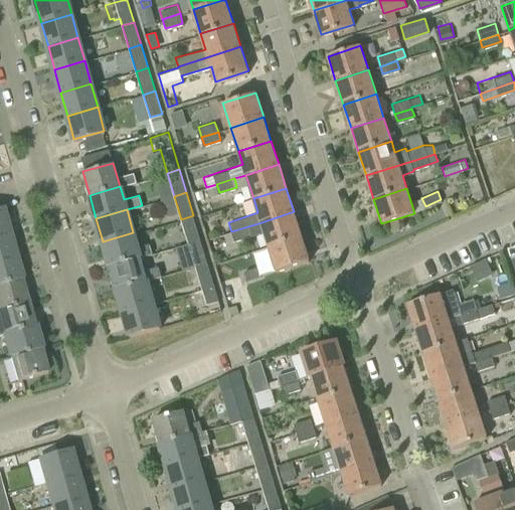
[(269,246),(301,235),(294,211),(262,222),(269,246)]
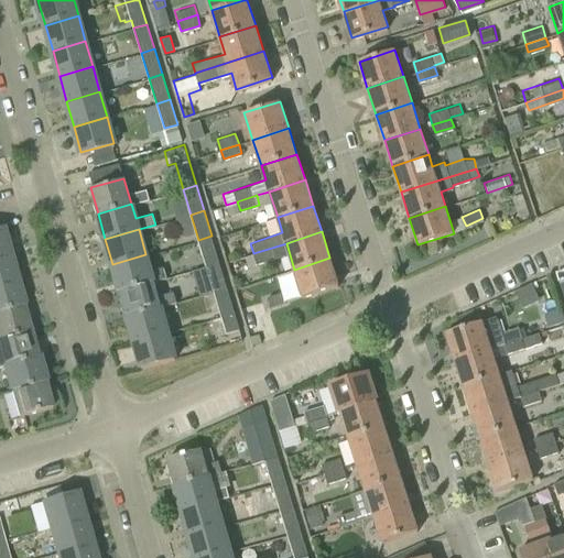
[(206,265),(219,262),(212,236),(198,240),(206,265)]
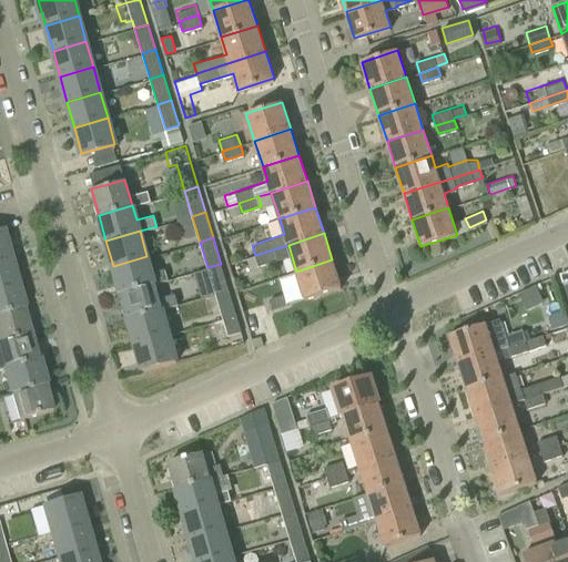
[(275,249),(255,255),(259,265),(279,258),(275,249)]
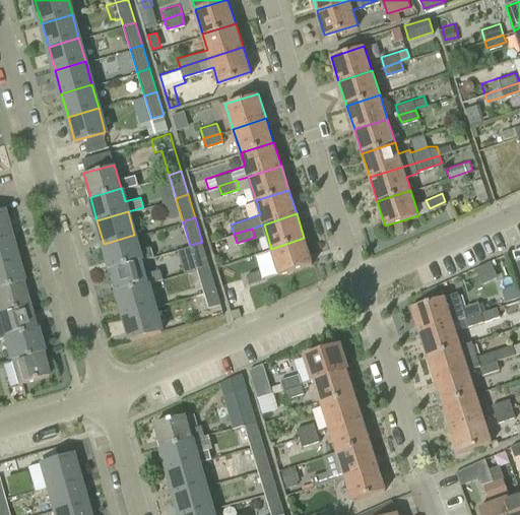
[(0,260),(14,257),(7,234),(0,235),(0,260)]
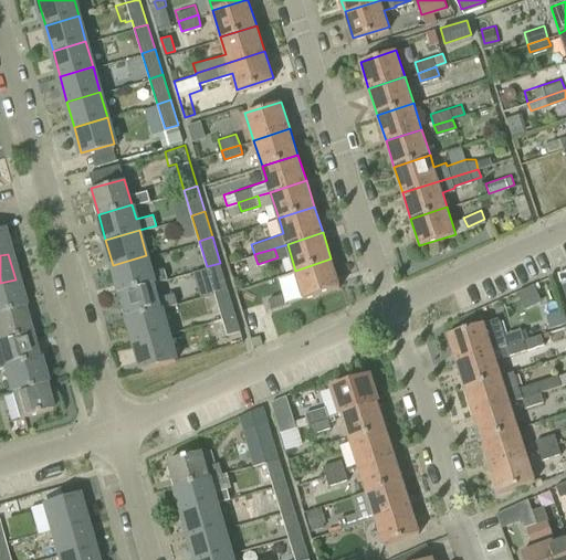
[(154,282),(167,278),(164,266),(150,271),(146,255),(113,265),(119,291),(154,282)]
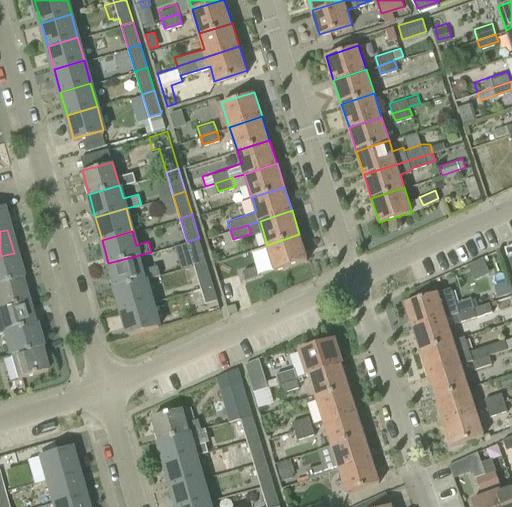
[(299,234),(267,245),(272,260),(242,269),(245,278),(307,258),(299,234)]
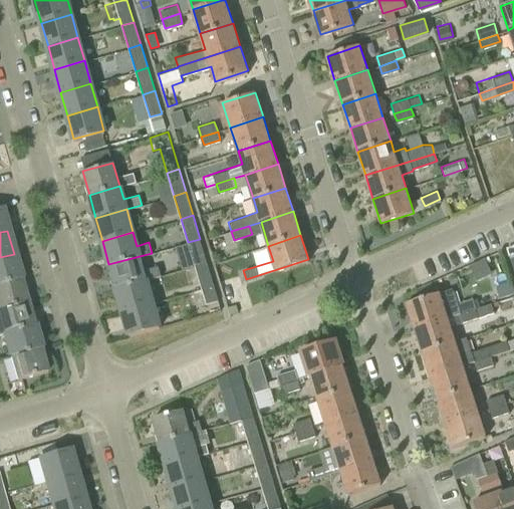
[(195,265),(207,262),(200,239),(188,242),(195,265)]
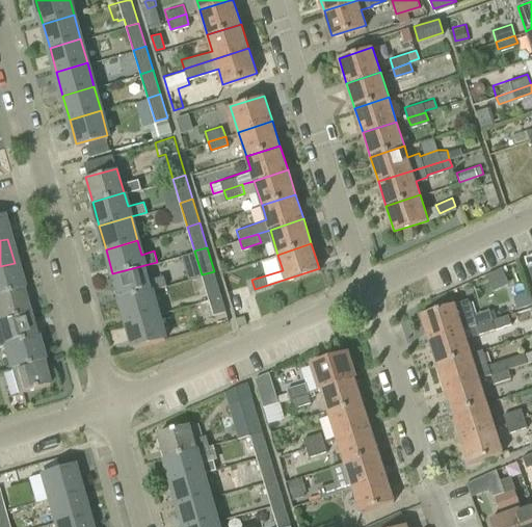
[(0,292),(21,286),(15,263),(0,266),(0,292)]
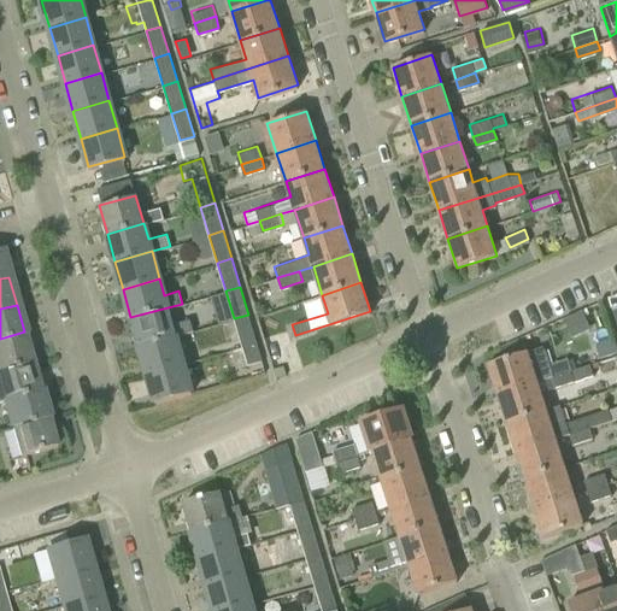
[(171,323),(168,307),(130,317),(139,345),(175,335),(193,330),(189,318),(171,323)]
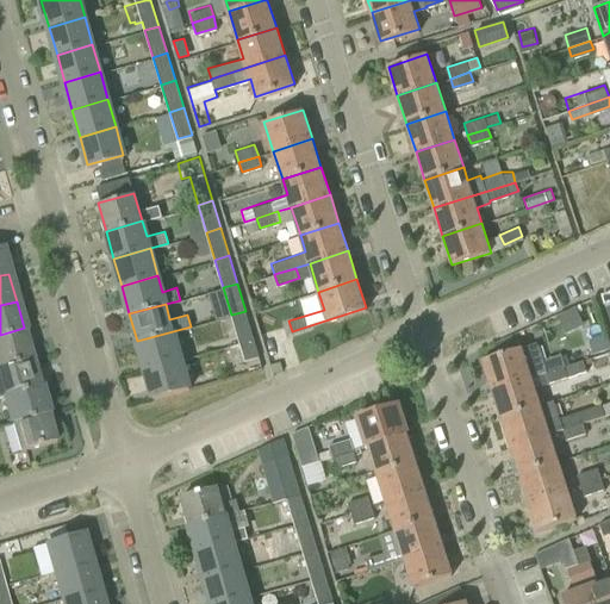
[(237,335),(251,330),(246,311),(231,315),(237,335)]
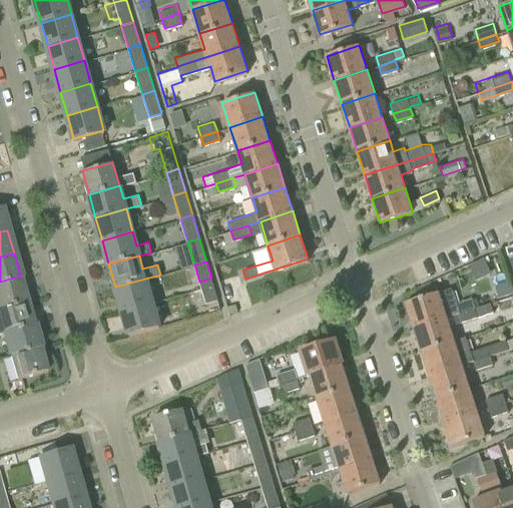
[(0,307),(27,299),(20,276),(0,282),(0,307)]
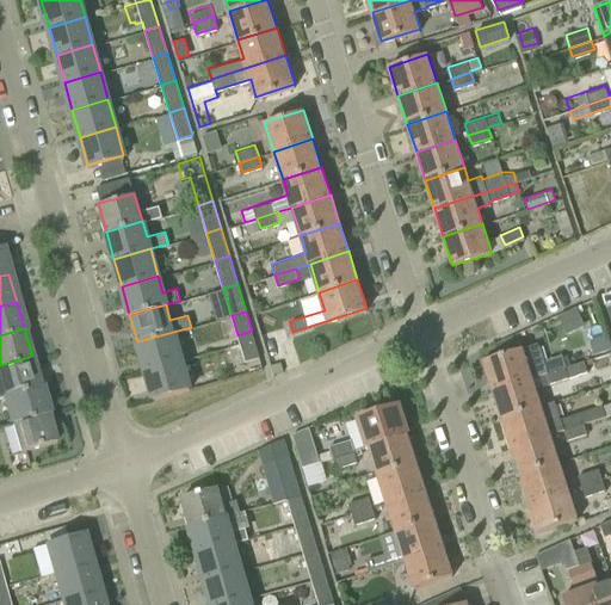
[(252,331),(238,335),(245,360),(259,356),(252,331)]
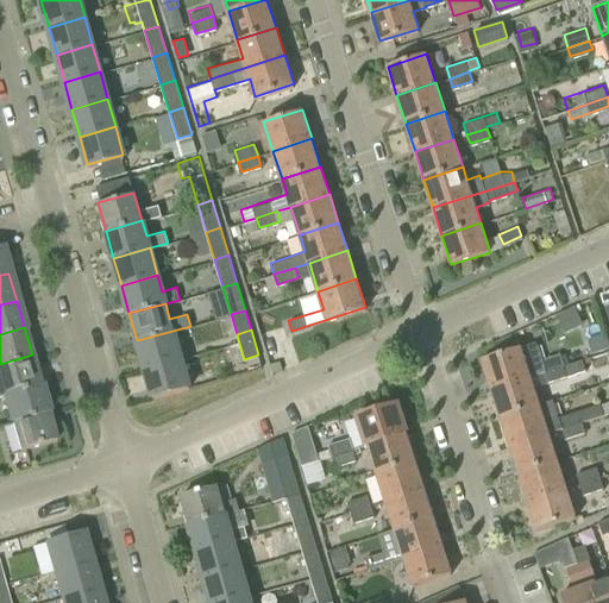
[(181,358),(173,331),(137,340),(144,369),(181,358)]
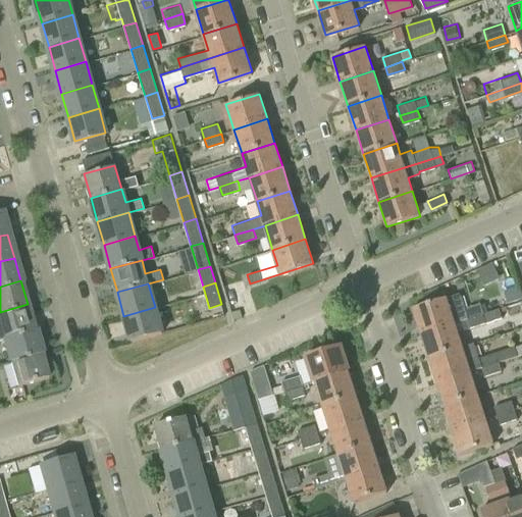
[(466,320),(500,309),(499,306),(482,311),(479,303),(462,308),(461,306),(450,310),(447,299),(445,300),(441,289),(423,294),(426,306),(413,310),(421,334),(455,324),(454,321),(465,317),(466,320)]
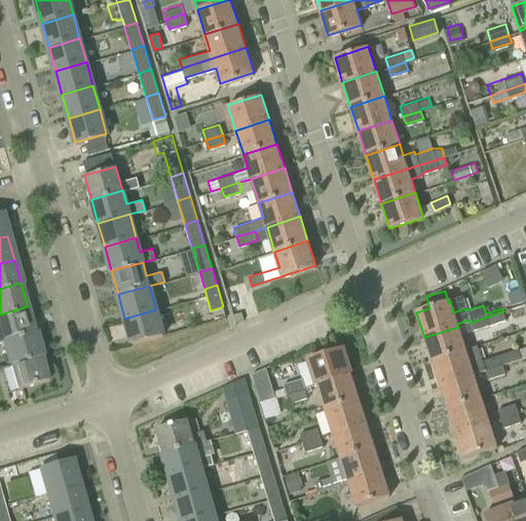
[(0,340),(3,339),(35,330),(28,306),(0,314),(0,340)]
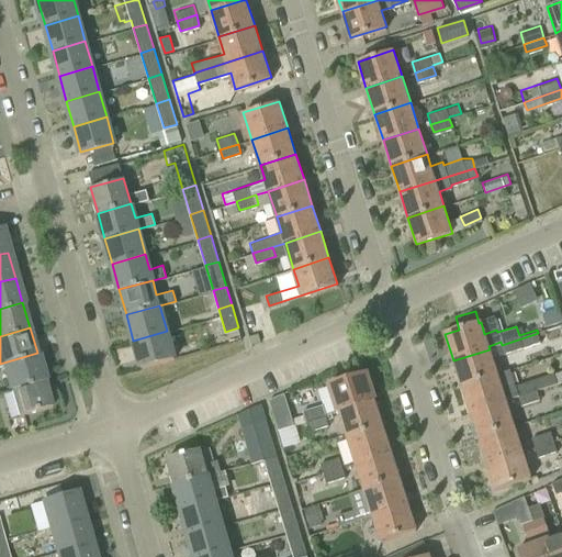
[(167,331),(133,341),(141,366),(173,357),(167,331)]
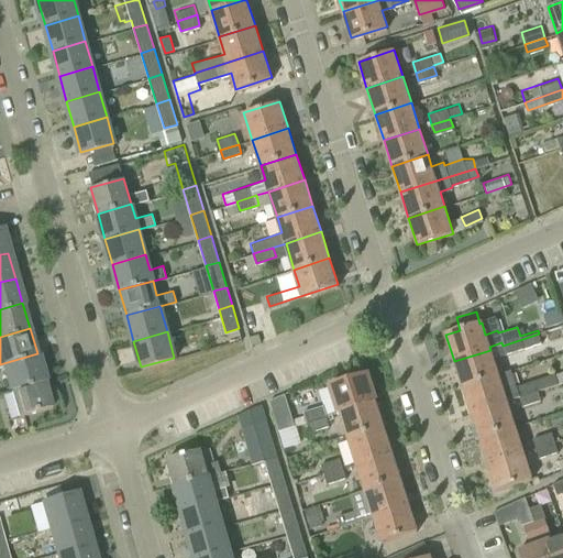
[(539,334),(503,346),(505,352),(541,340),(539,334)]
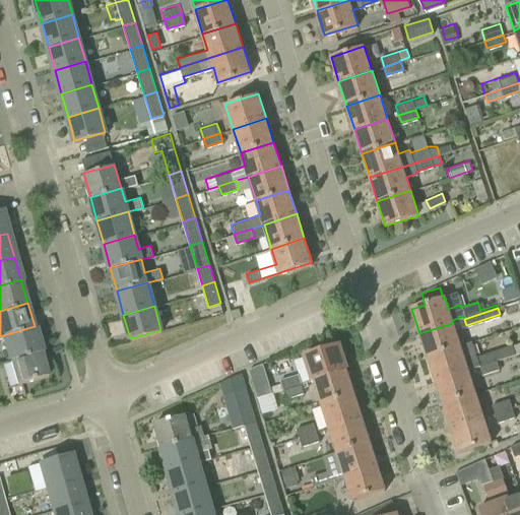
[(427,358),(472,342),(471,339),(459,343),(453,323),(419,333),(427,358)]
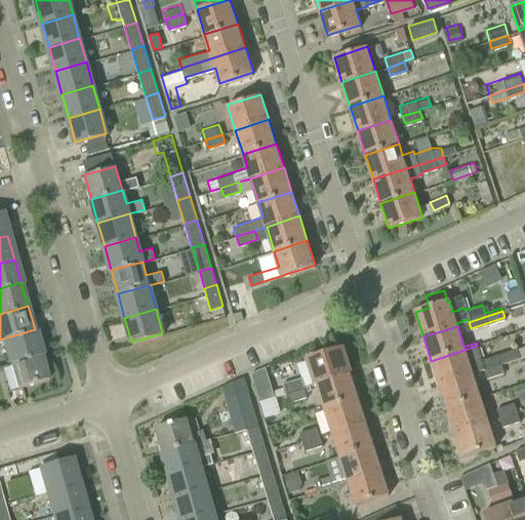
[(9,362),(41,353),(35,329),(3,338),(9,362)]
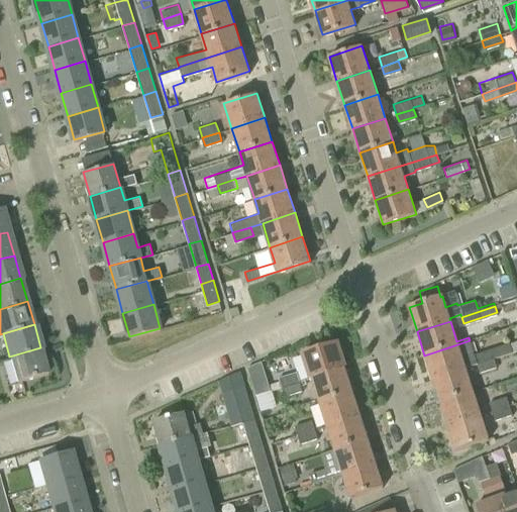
[(478,365),(495,359),(494,356),(516,348),(516,338),(474,352),(470,340),(424,355),(432,379),(466,369),(464,367),(477,363),(478,365)]
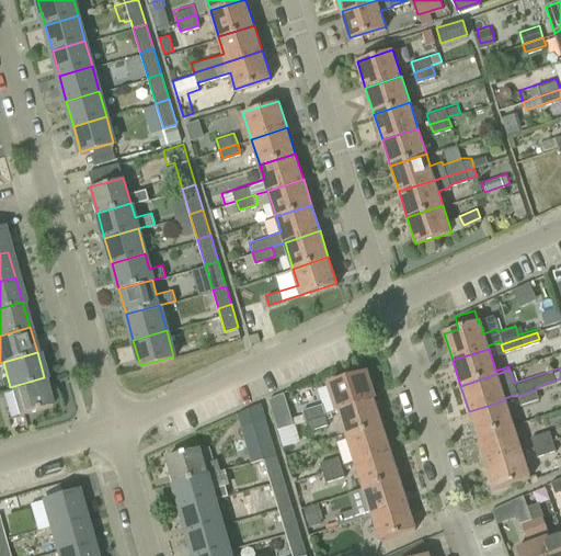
[(338,409),(373,398),(365,372),(329,384),(338,409)]
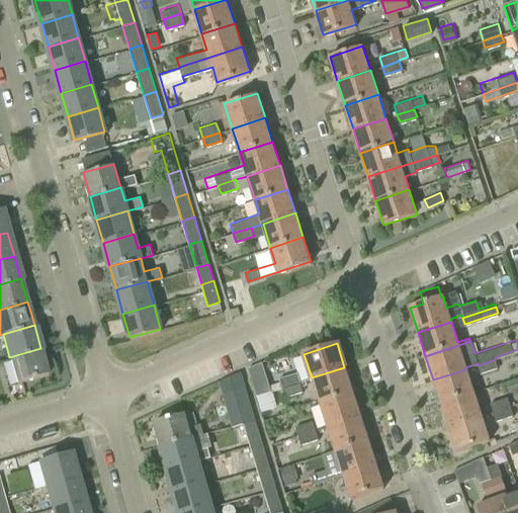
[(40,348),(9,357),(16,381),(48,372),(40,348)]
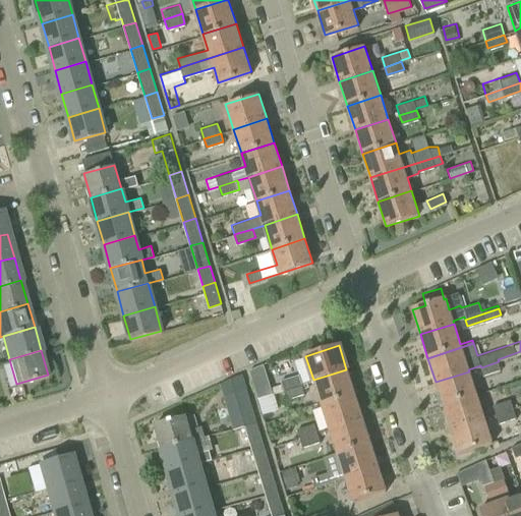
[(499,361),(481,367),(483,374),(501,367),(499,361)]
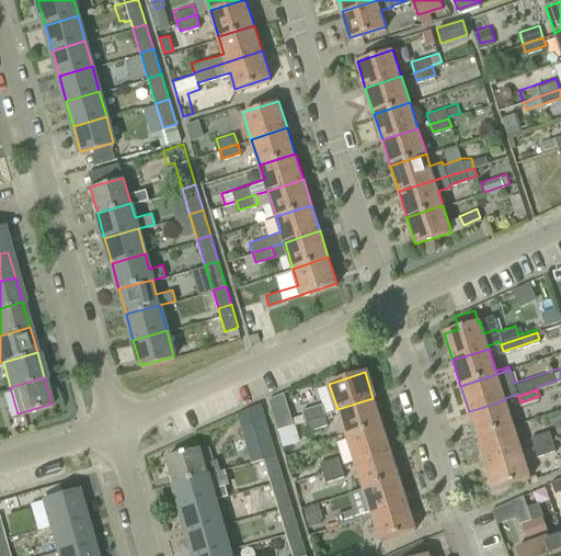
[(284,392),(267,398),(277,429),(294,423),(284,392)]
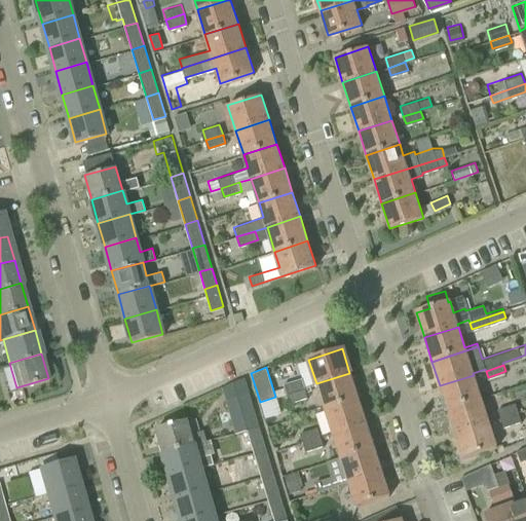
[(324,409),(358,398),(349,373),(316,383),(324,409)]
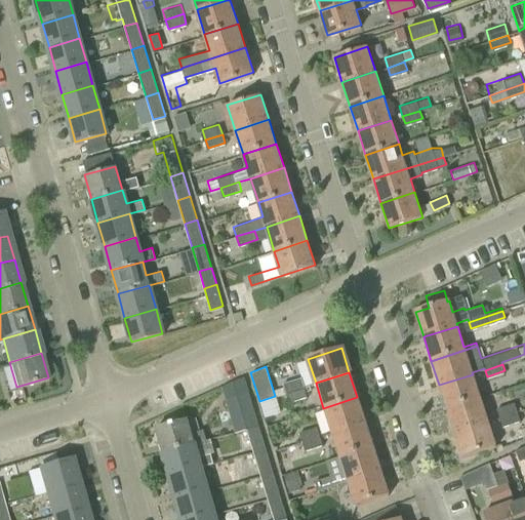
[(234,431),(259,424),(249,391),(244,374),(226,383),(230,396),(224,398),(234,431)]
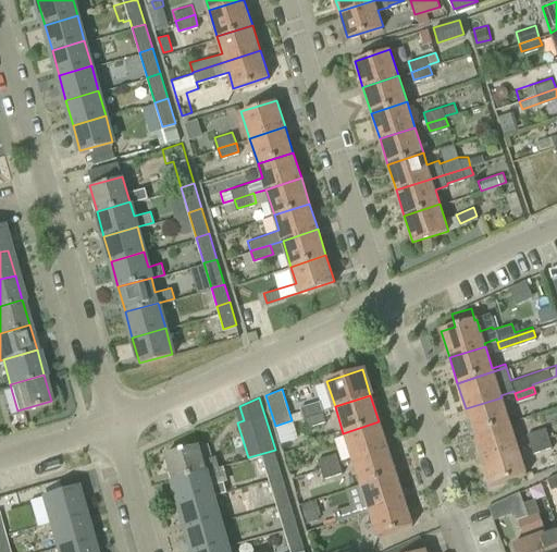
[(474,434),(509,422),(502,397),(466,408),(474,434)]
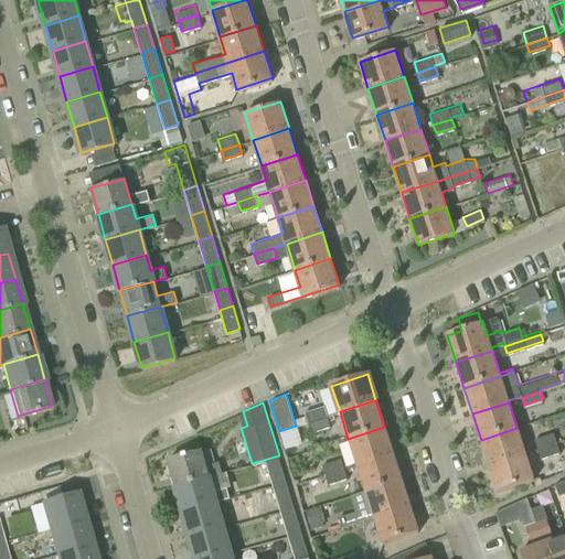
[(308,422),(328,416),(323,405),(305,411),(308,422)]
